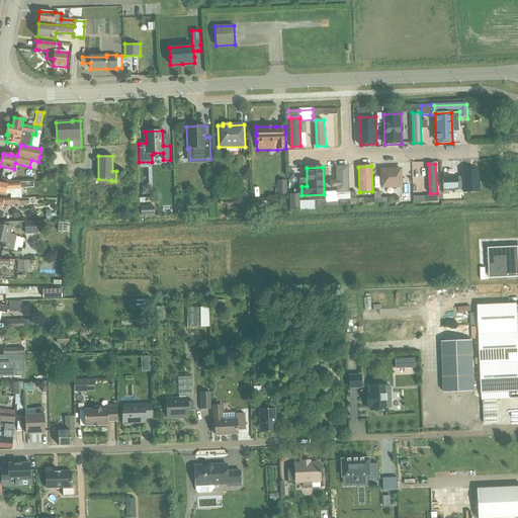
[(347,167),(336,168),(337,182),(332,182),(332,187),(337,186),(338,192),(348,192),(347,167)]
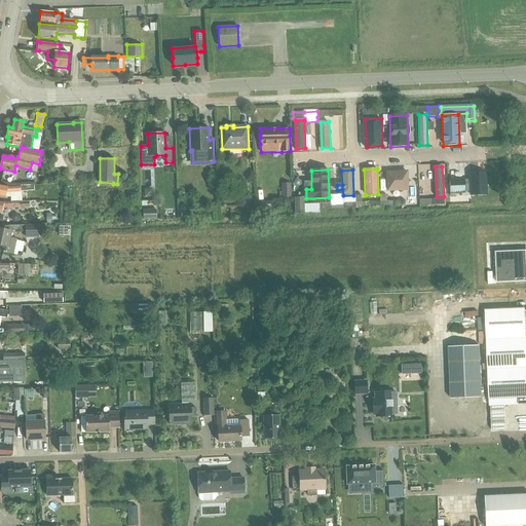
[(408,170),(386,171),(387,191),(408,191),(408,170)]
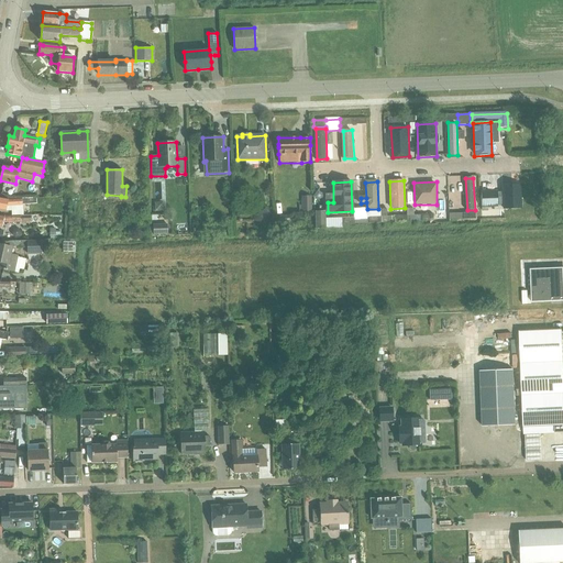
[(498,191),(482,192),(483,208),(498,207),(498,191)]
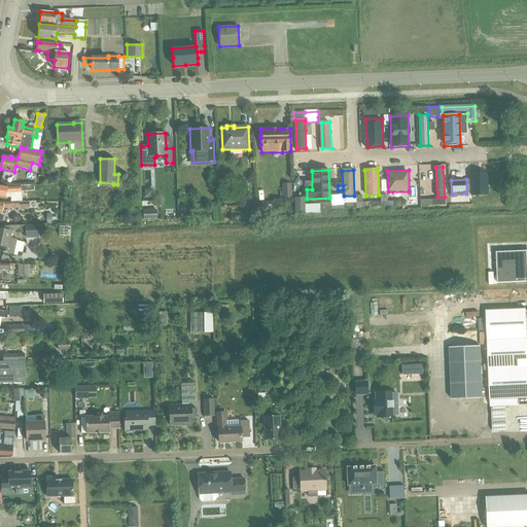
[(290,183),(281,183),(282,199),(291,199),(290,183)]
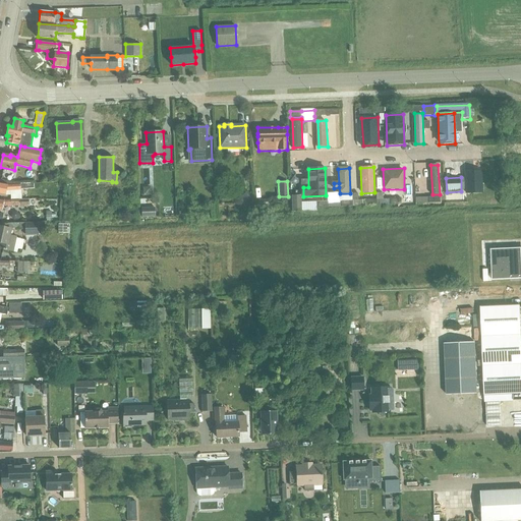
[(5,195),(11,195),(11,198),(20,198),(20,189),(34,188),(34,183),(20,184),(7,184),(0,182),(0,194),(5,195)]
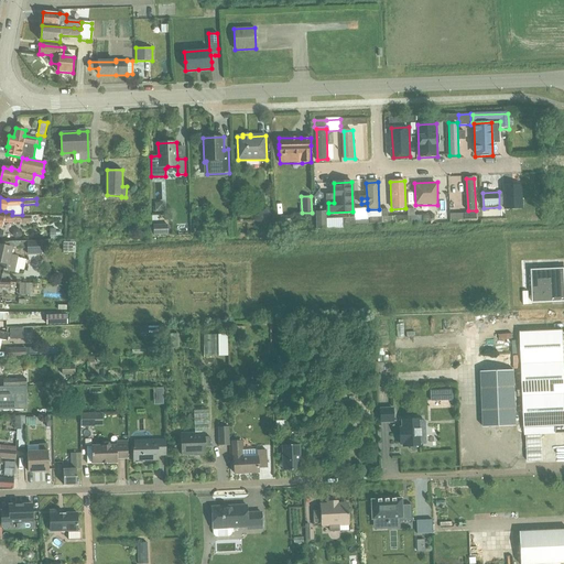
[(160,202),(150,201),(149,210),(160,210),(160,202)]
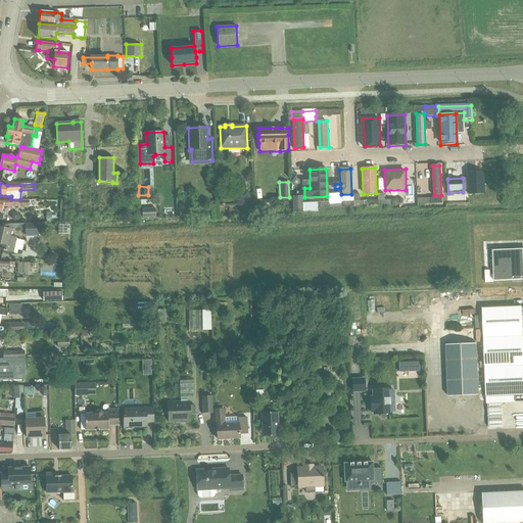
[(252,196),(248,192),(243,198),(246,202),(252,196)]
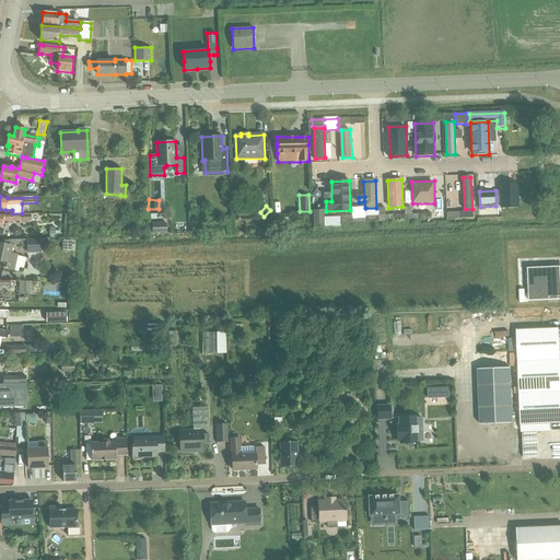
[(359,208),(352,208),(352,217),(352,223),(378,222),(378,210),(365,210),(365,216),(359,217),(359,208)]
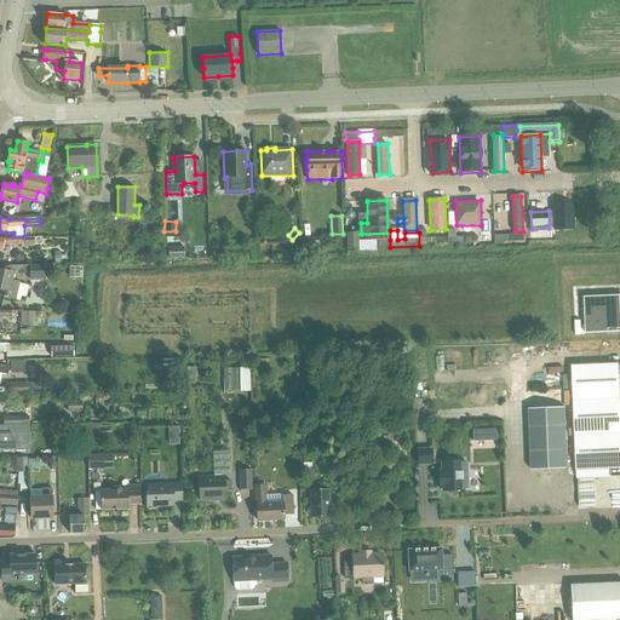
[(464,244),(477,244),(477,236),(464,236),(457,237),(455,230),(448,230),(448,237),(448,245),(464,244)]
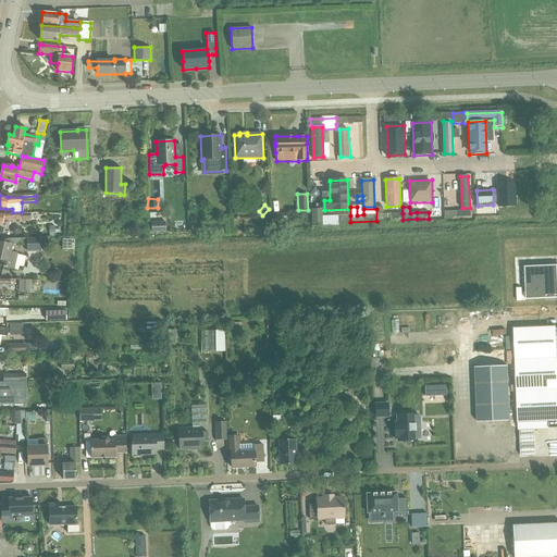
[(403,220),(403,213),(383,214),(383,208),(376,208),(376,209),(376,221),(403,220)]
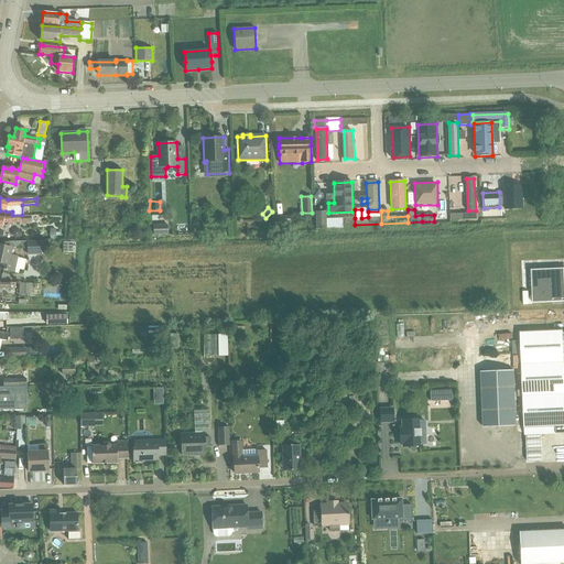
[(325,213),(315,213),(315,229),(325,228),(325,213)]
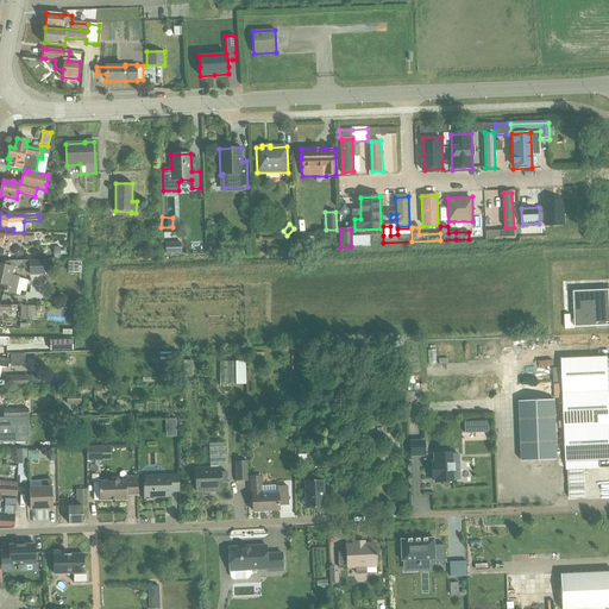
[(33,233),(13,233),(5,233),(0,232),(0,246),(2,248),(4,242),(33,240),(33,233)]
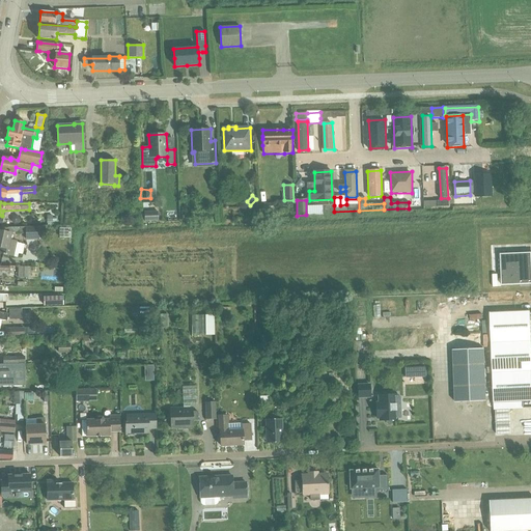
[(158,212),(144,212),(144,222),(158,221),(158,212)]
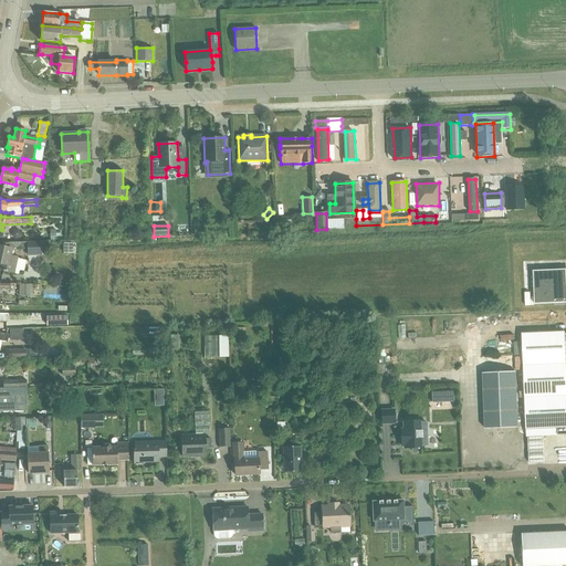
[(0,247),(0,263),(1,263),(0,269),(0,270),(13,273),(14,270),(19,271),(22,260),(17,259),(17,258),(10,257),(11,249),(21,249),(27,249),(27,252),(41,251),(41,241),(21,242),(8,242),(8,249),(0,247)]
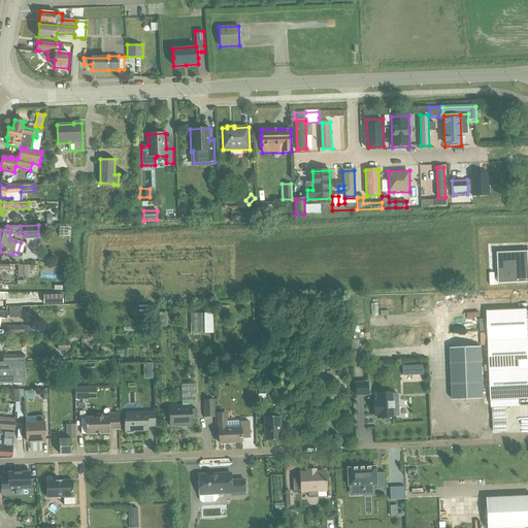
[(69,227),(60,227),(60,236),(69,236),(69,227)]
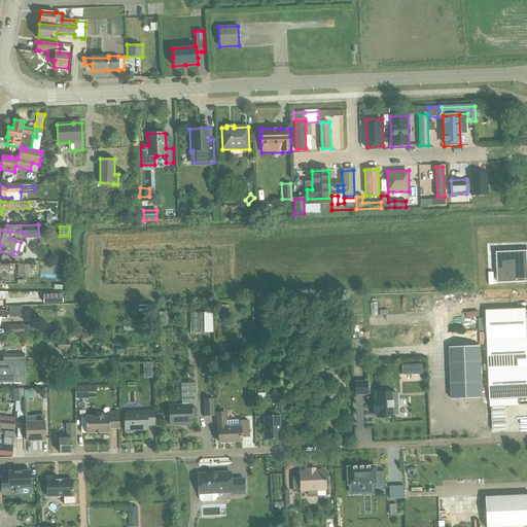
[(526,250),(497,252),(498,283),(526,281),(526,250)]
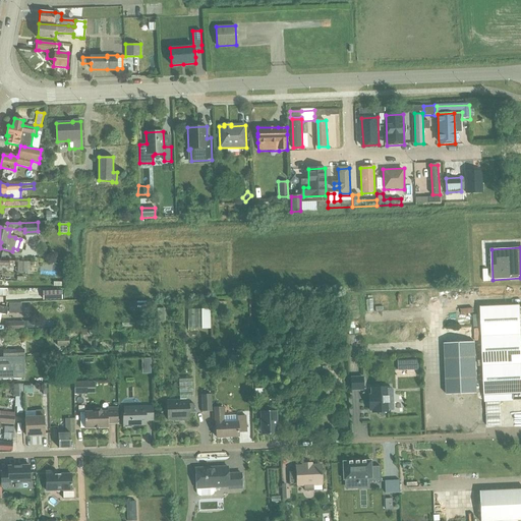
[(18,262),(17,272),(29,273),(30,263),(18,262)]
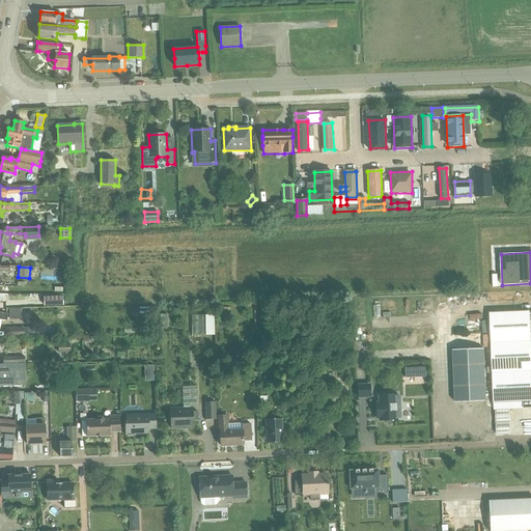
[(63,296),(44,297),(45,306),(64,305),(63,296)]
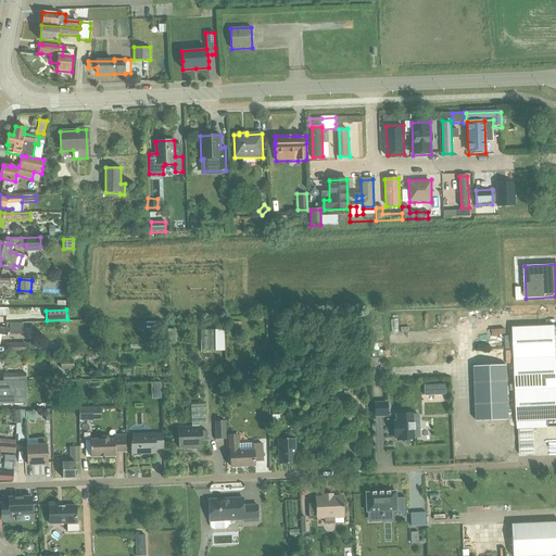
[(555,355),(555,325),(528,327),(513,327),(518,429),(518,428),(526,428),(533,428),(541,427),(548,427),(555,427),(555,355)]
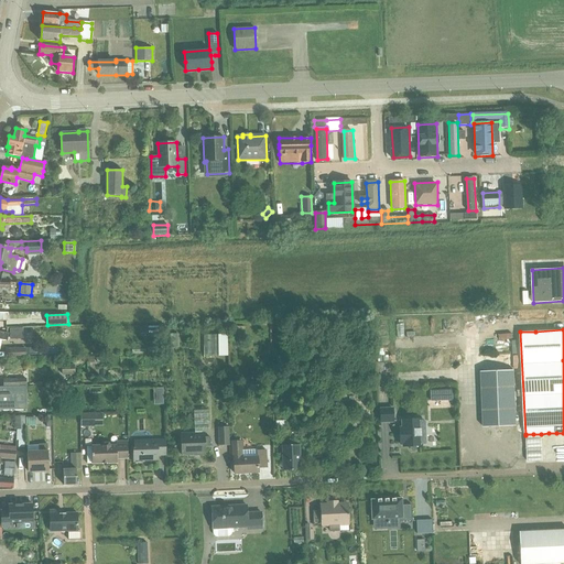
[(513,338),(507,338),(507,333),(495,332),(494,350),(512,351),(513,338)]
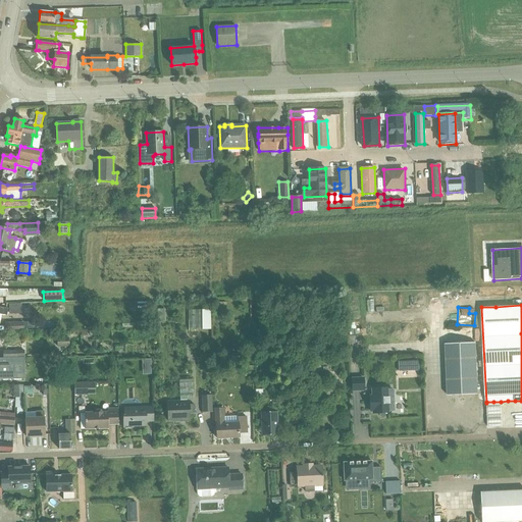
[(165,309),(157,310),(157,322),(165,322),(165,309)]
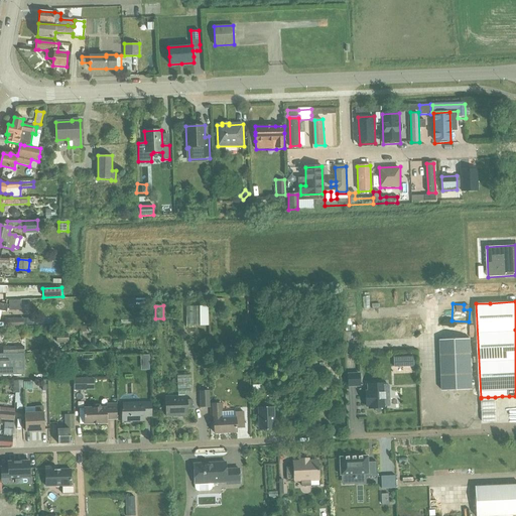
[(186,306),(186,326),(201,326),(200,306),(186,306)]
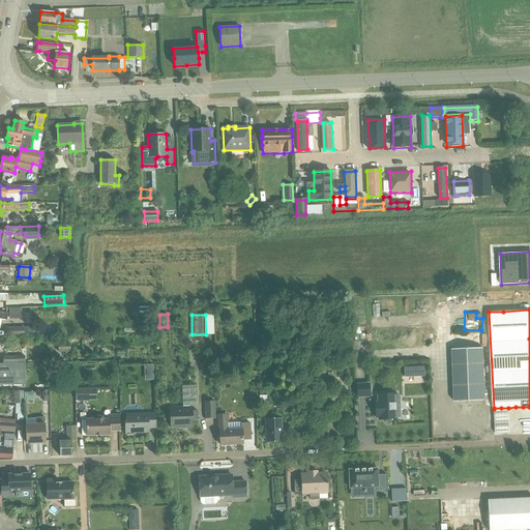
[(4,328),(4,335),(23,335),(23,327),(4,328)]
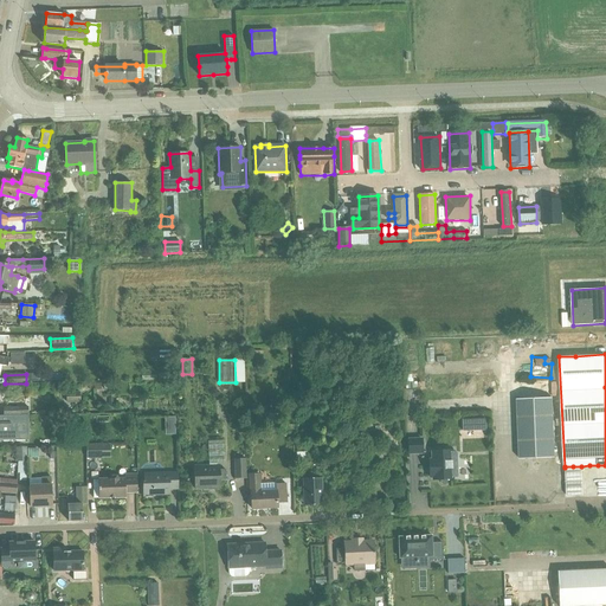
[(79,392),(66,393),(66,404),(79,404),(79,392)]
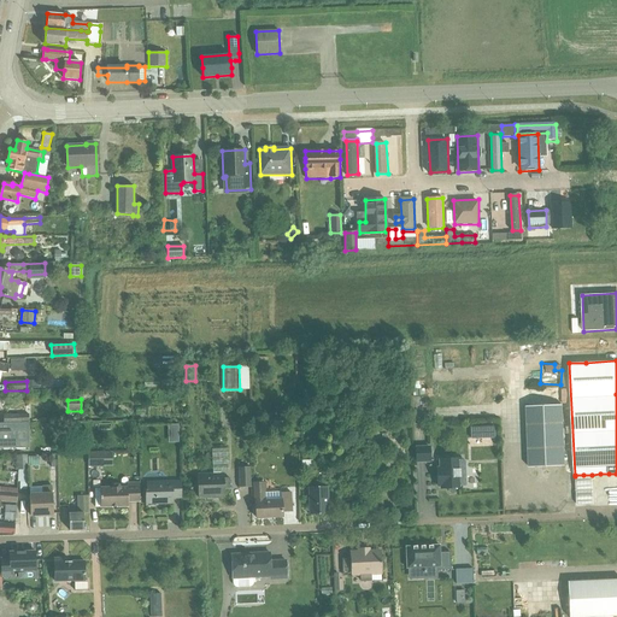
[(566,466),(564,405),(528,407),(530,468),(566,466)]
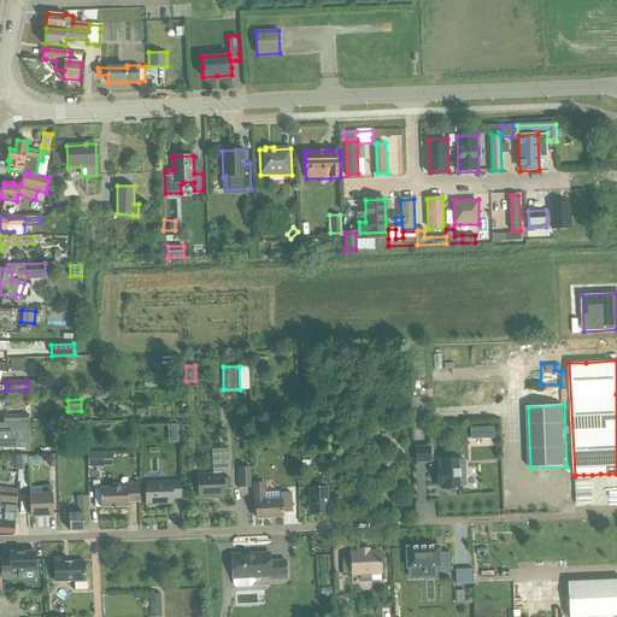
[(0,448),(30,448),(29,423),(5,424),(3,424),(0,423),(0,448)]
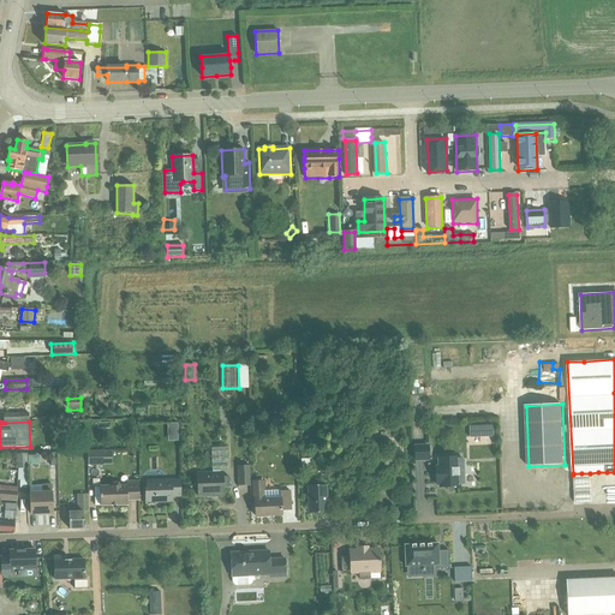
[(494,437),(493,425),(470,427),(471,437),(494,437)]
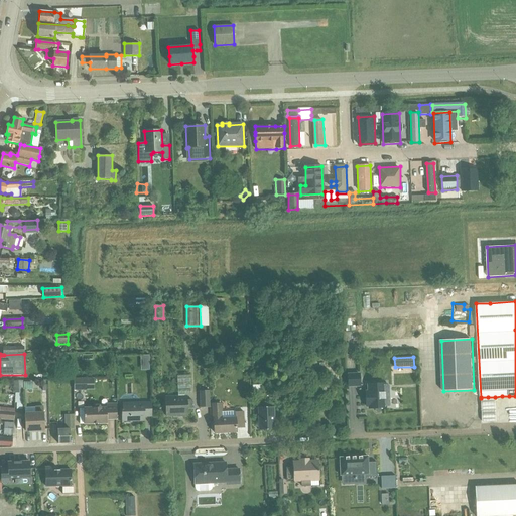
[(173,392),(185,392),(185,373),(172,374),(173,392)]
